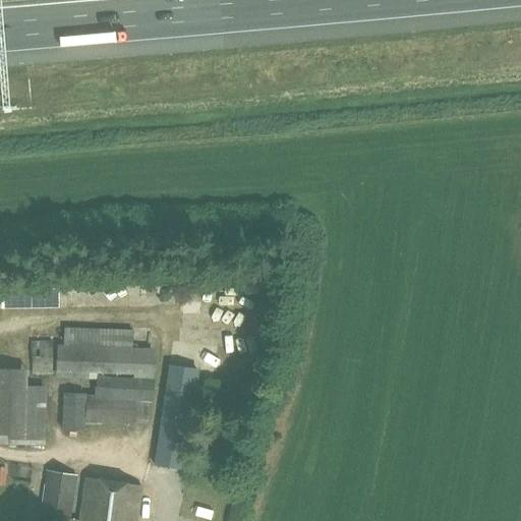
[(133,287),(137,310),(158,306),(153,283),(133,287)]
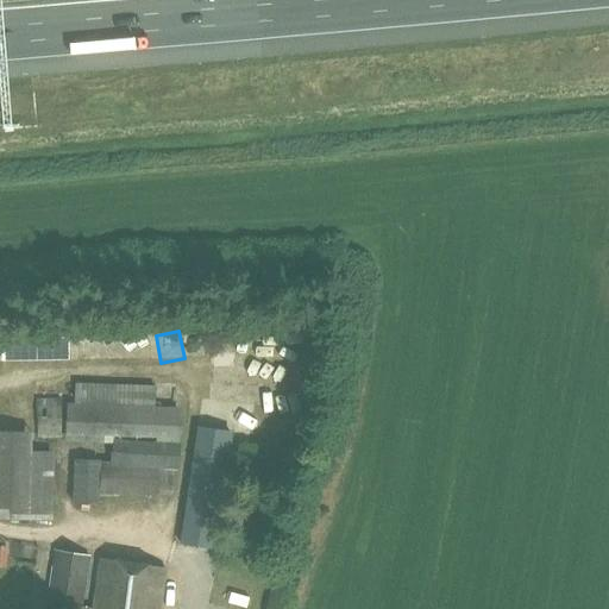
[(155,385),(74,383),(73,403),(68,403),(66,443),(113,443),(113,452),(111,452),(111,460),(100,460),(100,459),(73,459),(71,503),(99,503),(99,495),(171,496),(173,470),(180,469),(181,407),(155,405),(155,385)]
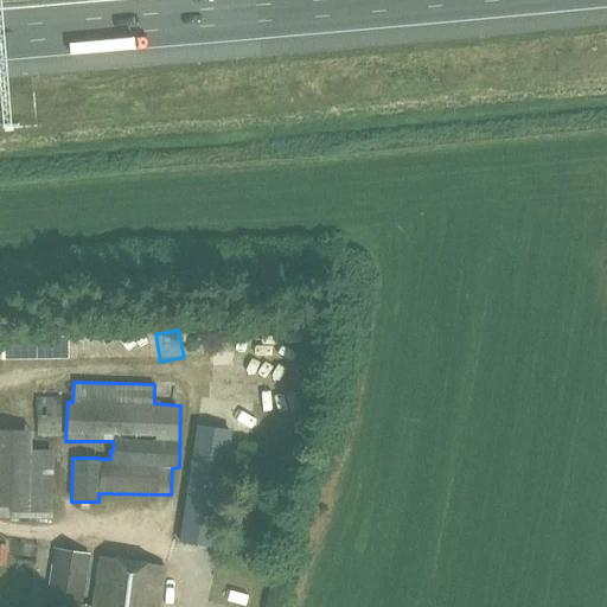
[(61,396),(36,396),(37,436),(61,435),(61,396)]
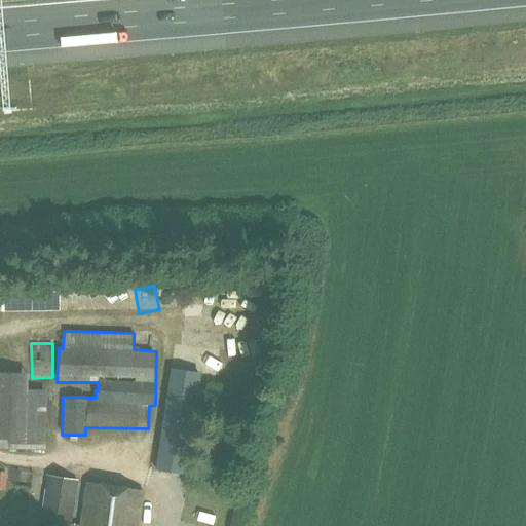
[(27,372),(0,370),(0,448),(43,450),(44,389),(28,388),(27,372)]
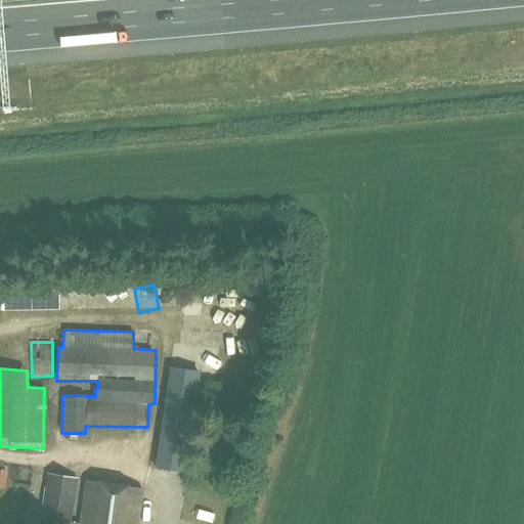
[(179,472),(188,409),(199,410),(200,396),(190,395),(191,383),(169,379),(165,405),(156,468),(179,472)]
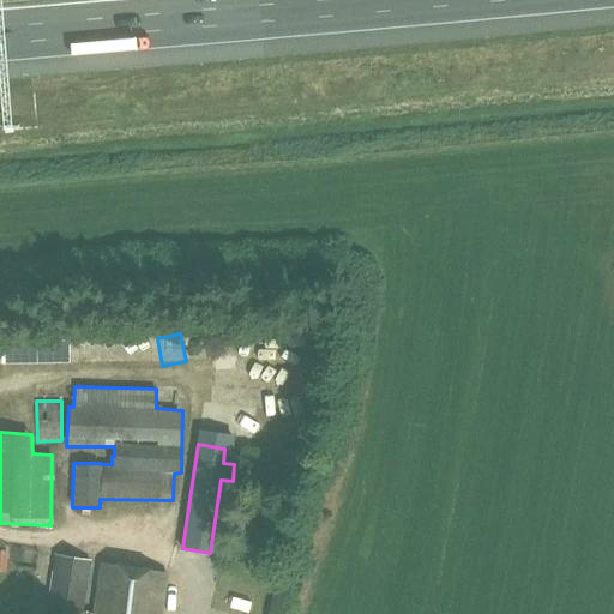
[(95,533),(119,531),(118,518),(95,519),(95,533)]
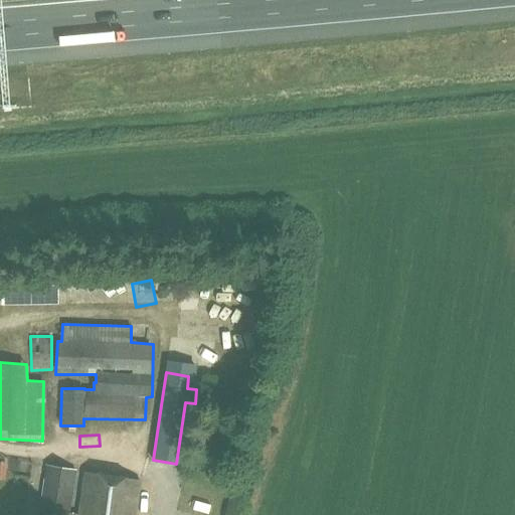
[(133,514),(139,480),(86,472),(79,514),(68,512),(74,471),(47,467),(40,514),(133,514)]
